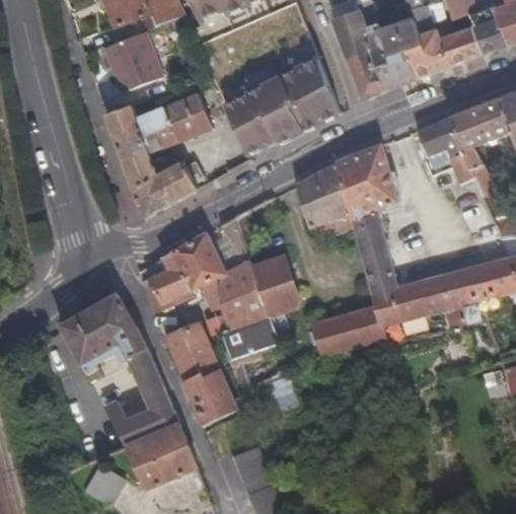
[(104,0),(115,23),(148,10),(153,23),(183,11),(178,0),(104,0)]
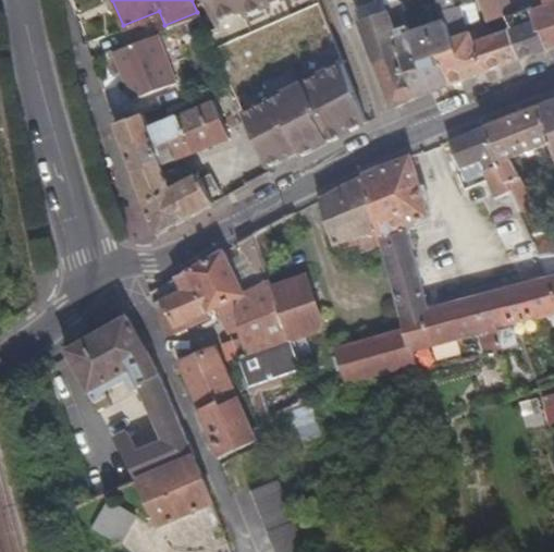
[(205,29),(263,162),(296,145),(309,137),(314,144),(343,129),(364,118),(317,0),(204,0),(214,24),(205,29)]
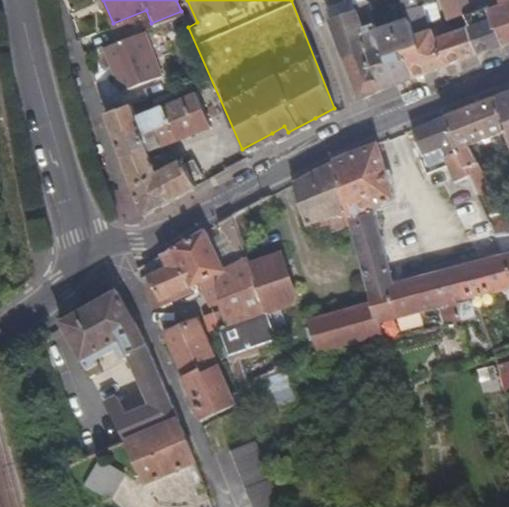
[(345,0),(325,6),(361,94),(382,84),(349,1),(348,0),(345,0)]
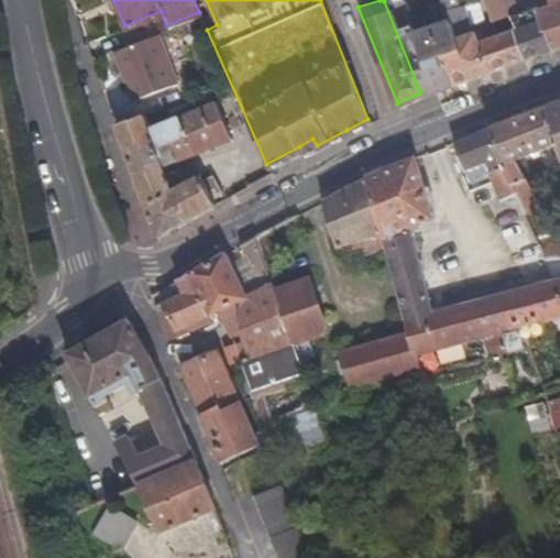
[(387,0),(384,1),(420,93),(434,88),(453,81),(442,53),(456,48),(452,36),(446,19),(412,31),(401,0),(387,0)]
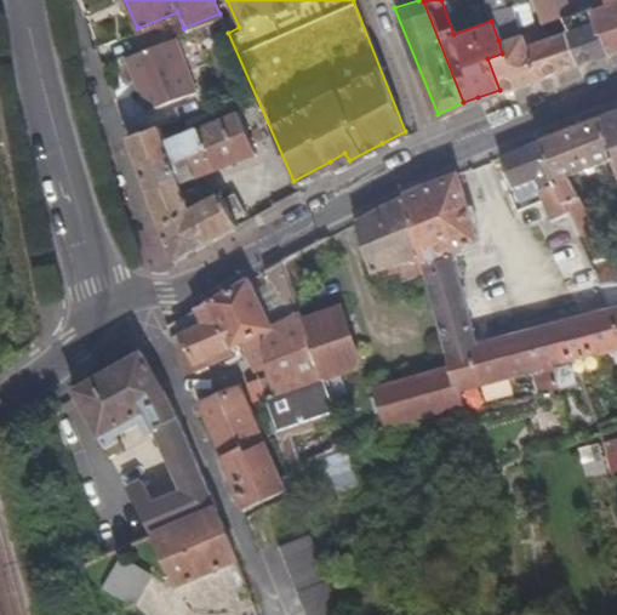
[(498,40),(519,34),(515,22),(514,0),(483,0),(491,21),(498,40)]
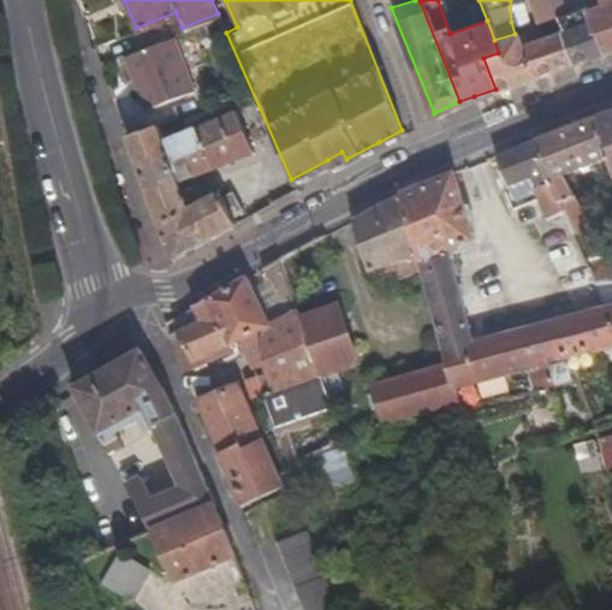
[(564,10),(560,0),(529,0),(536,19),(553,12),(564,10)]
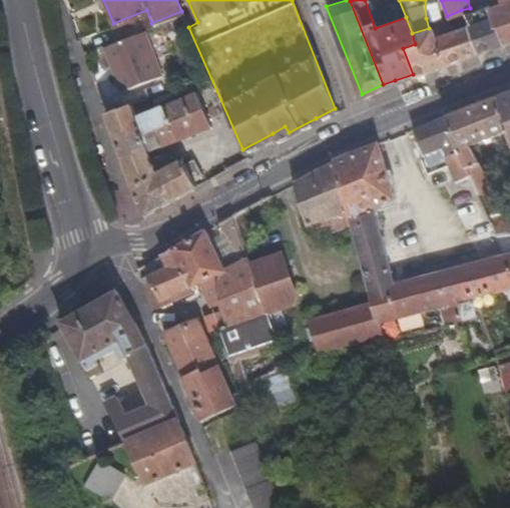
[(498,0),(499,2),(487,6),(501,43),(509,40),(509,0),(498,0)]
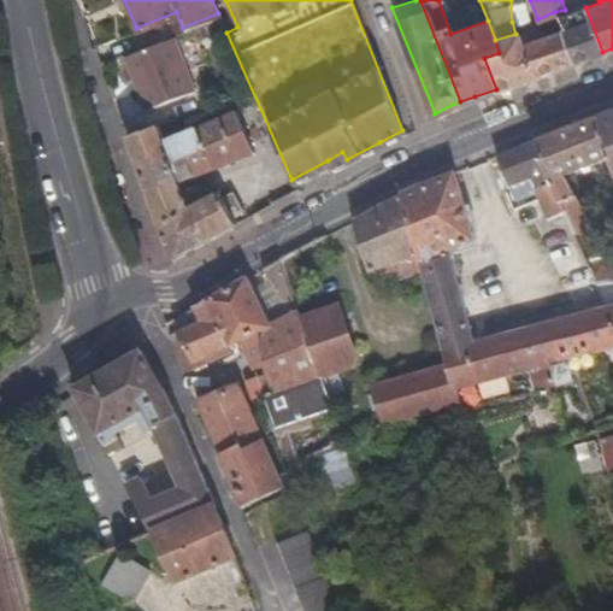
[(542,36),(563,30),(559,22),(540,29),(542,36)]
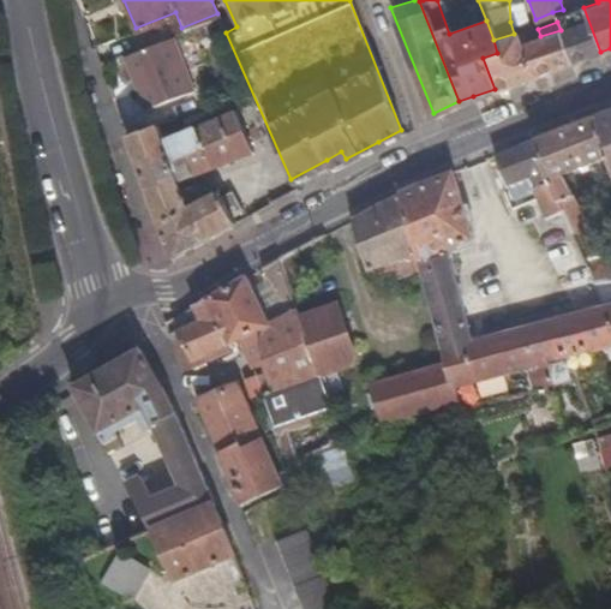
[(528,41),(540,36),(538,29),(534,27),(525,30),(528,41)]
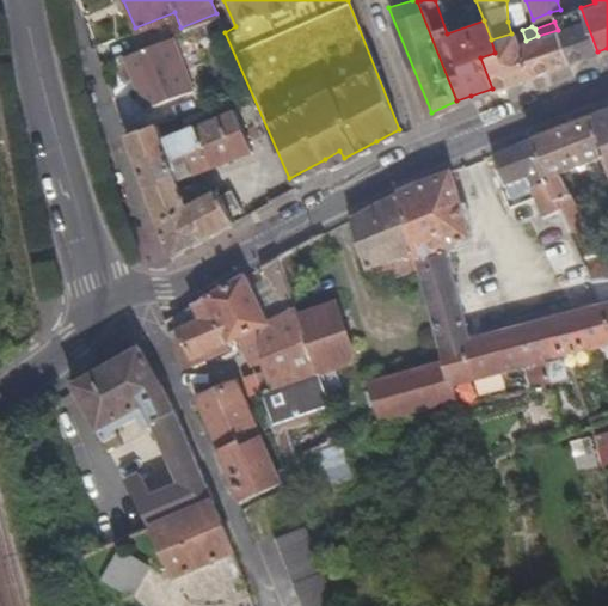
[(558,30),(538,36),(526,41),(522,30),(511,34),(491,40),(495,53),(480,57),(492,89),(530,75),(571,61),(558,30)]
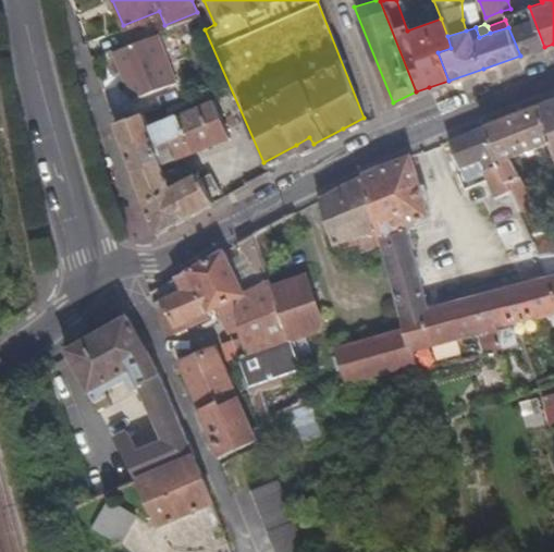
[(109,46),(128,95),(172,78),(154,29),(109,46)]
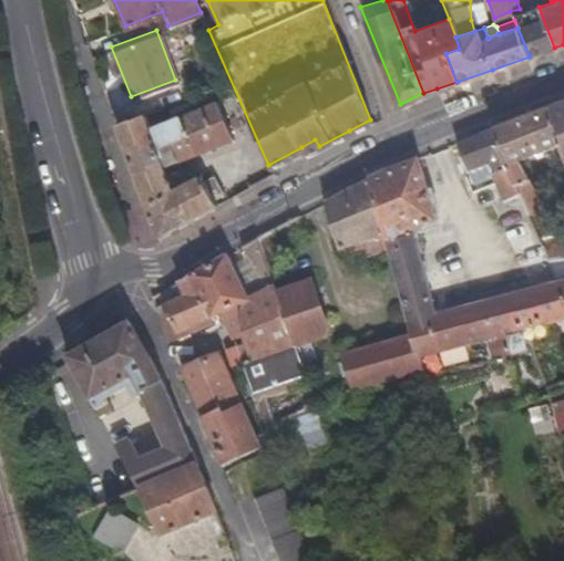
[(144,113),(114,124),(155,235),(216,203),(213,195),(222,189),(212,170),(202,177),(200,174),(187,180),(181,165),(165,170),(162,163),(231,135),(218,107),(229,103),(226,95),(150,126),(144,113)]
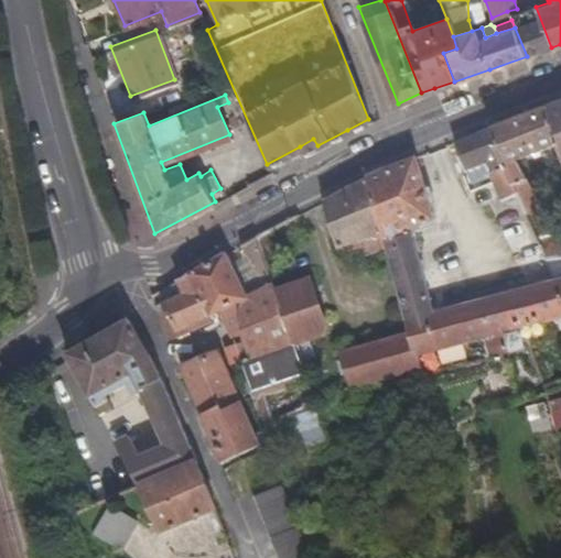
[(558,141),(560,152),(560,97),(547,102),(558,141)]
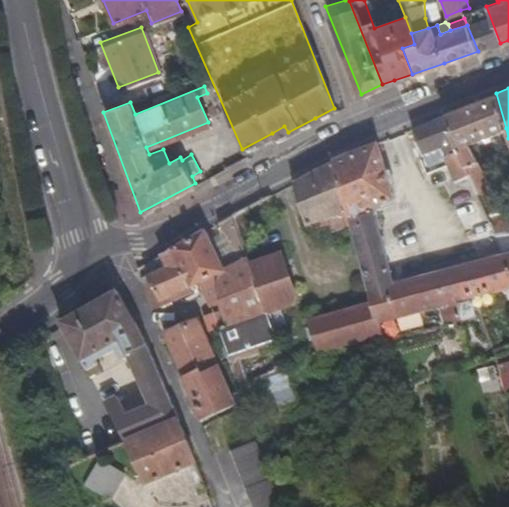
[(486,187),(470,142),(506,128),(496,93),(467,104),(445,113),(468,170),(476,191),(486,187)]
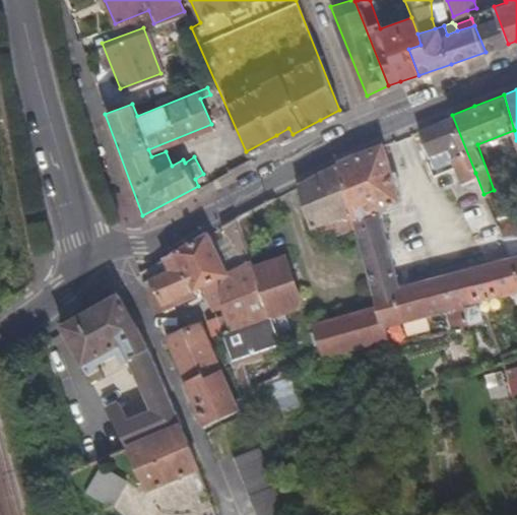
[(453,164),(460,179),(475,173),(452,115),(417,128),(428,151),(424,153),(432,172),(453,164)]
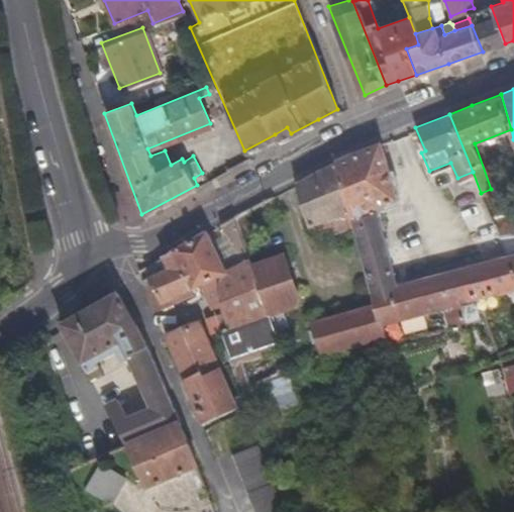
[(291,133),(287,127),(275,134),(278,140),(291,133)]
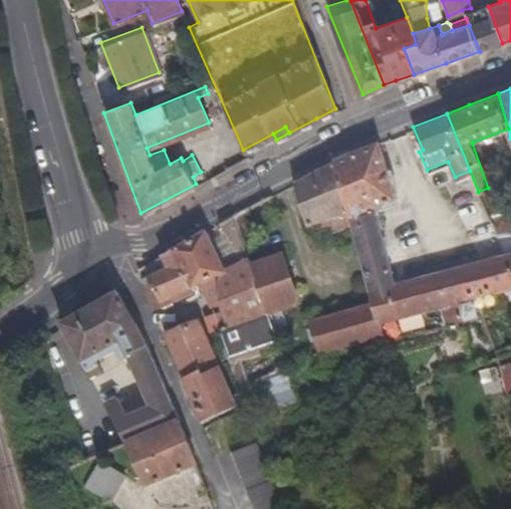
[(443,321),(460,316),(456,300),(510,284),(510,252),(391,283),(370,207),(394,200),(377,140),(334,159),(350,225),(370,302),(375,323),(438,305),(443,321)]
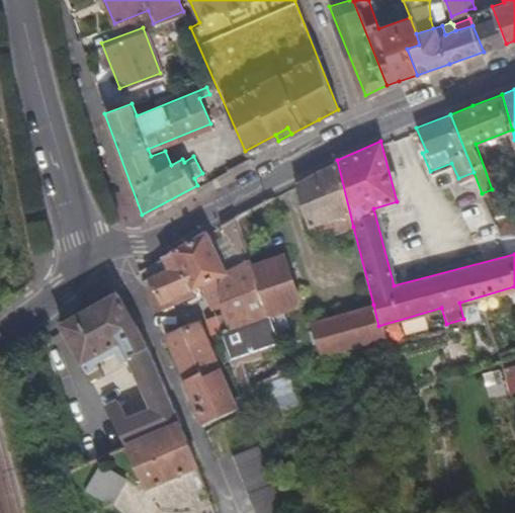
[(353,227),(337,160),(297,181),(310,231),(332,225),(333,232),(353,227)]
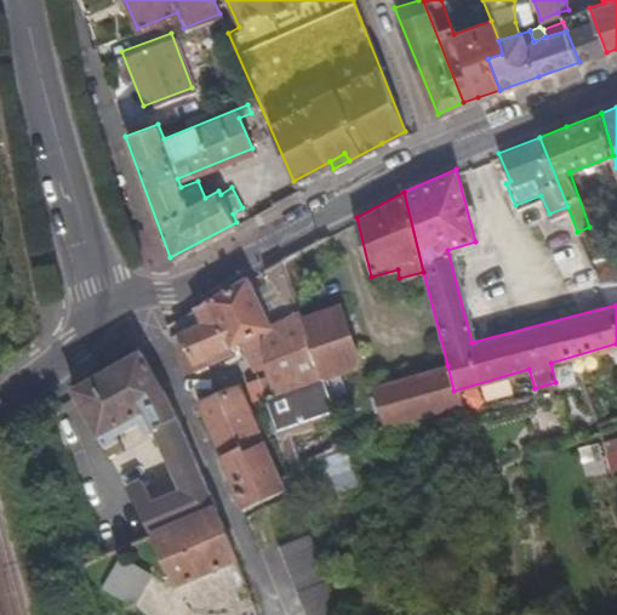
[(319,379),(301,320),(281,258),(263,268),(276,295),(261,302),(249,275),(218,294),(195,307),(203,322),(180,331),(192,362),(264,331),(266,375),(247,379),(257,403),(266,402),(274,428),(330,411),(319,379)]
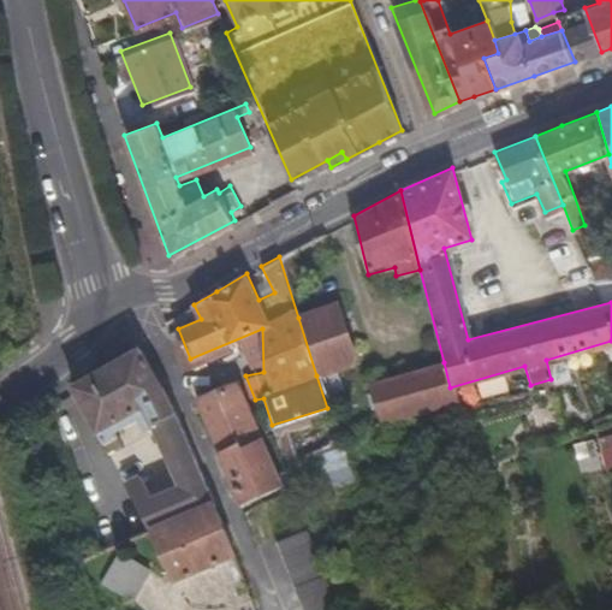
[(298,318),(316,375),(349,365),(352,357),(336,307),(298,318)]
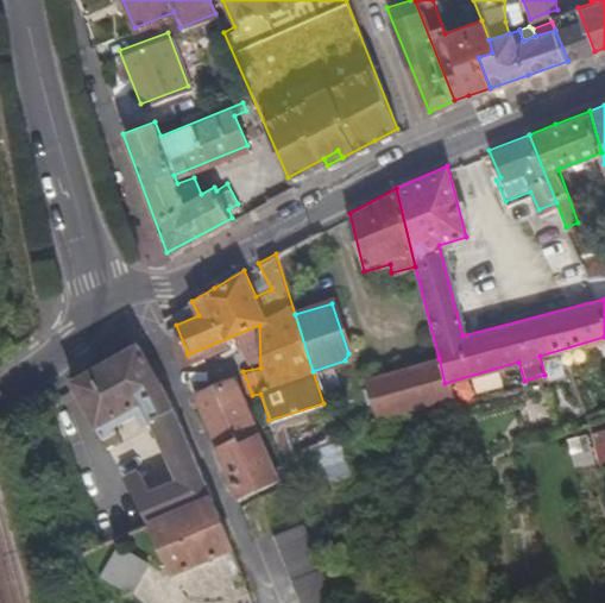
[(149,522),(212,497),(164,388),(138,343),(105,362),(71,382),(84,407),(71,414),(84,438),(98,432),(146,523),(149,522)]
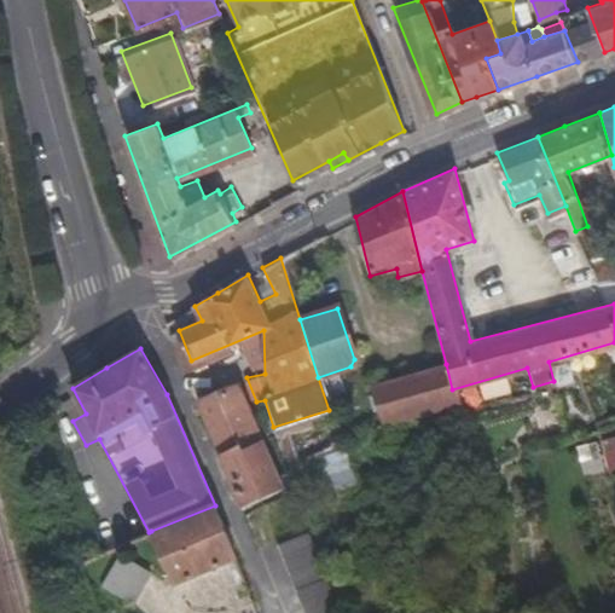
[(369,386),(378,428),(457,408),(452,389),(446,364),(369,386)]
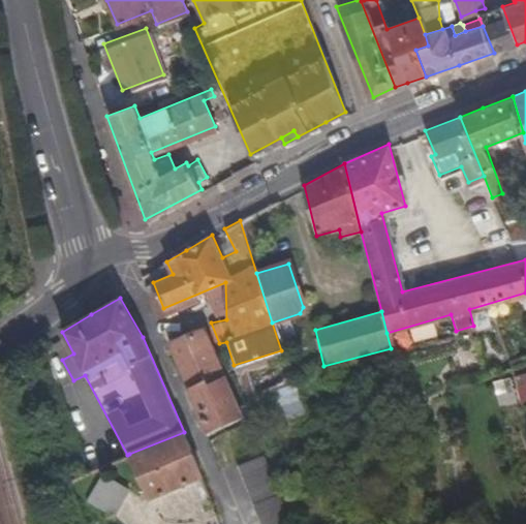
[(223,371),(204,327),(168,340),(187,386),(223,371)]
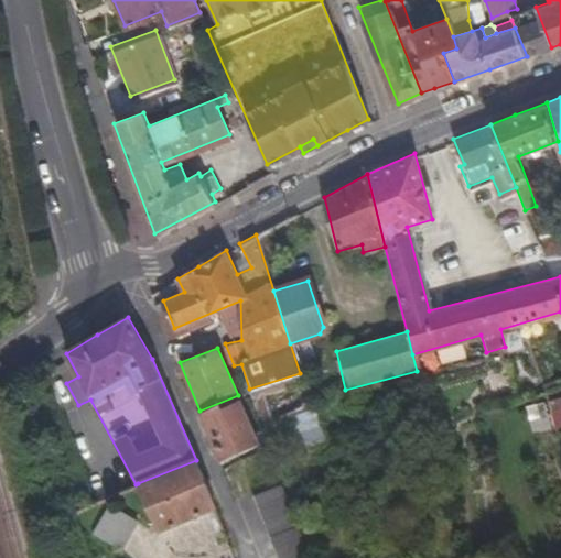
[(560,394),(526,401),(529,427),(560,422),(560,394)]
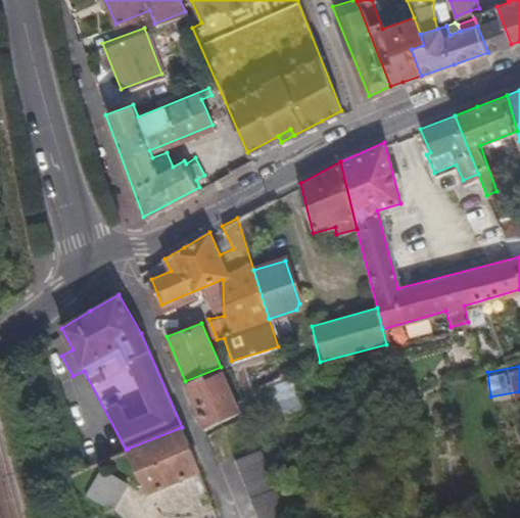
[(185,381),(203,426),(240,410),(221,367),(185,381)]
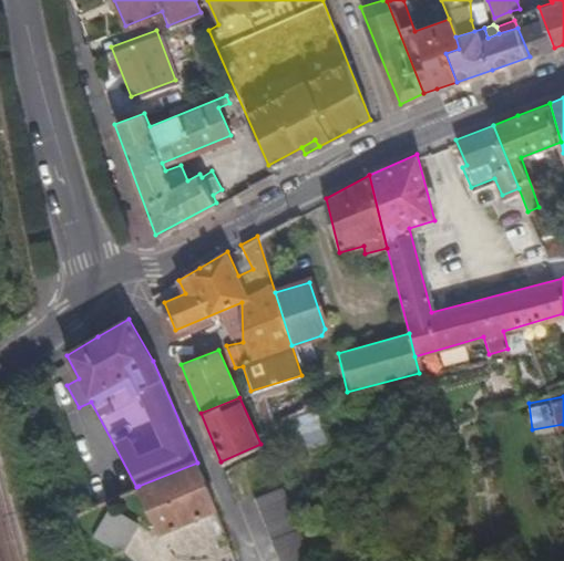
[(306,450),(329,444),(316,405),(294,413),(306,450)]
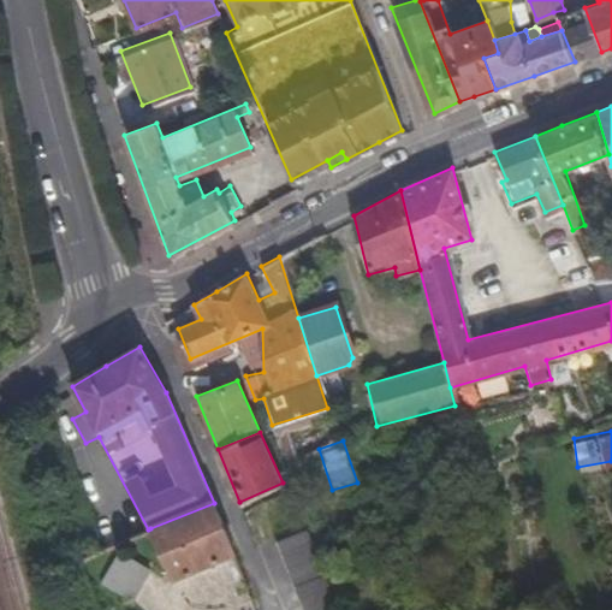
[(172,578),(232,552),(224,528),(214,503),(150,528),(172,578)]
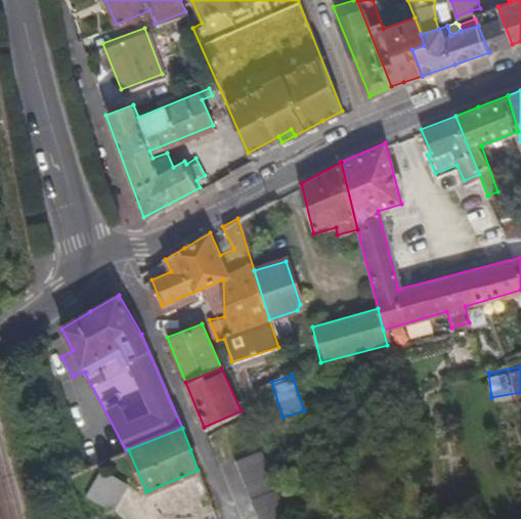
[(234,457),(257,518),(288,518),(260,446),(234,457)]
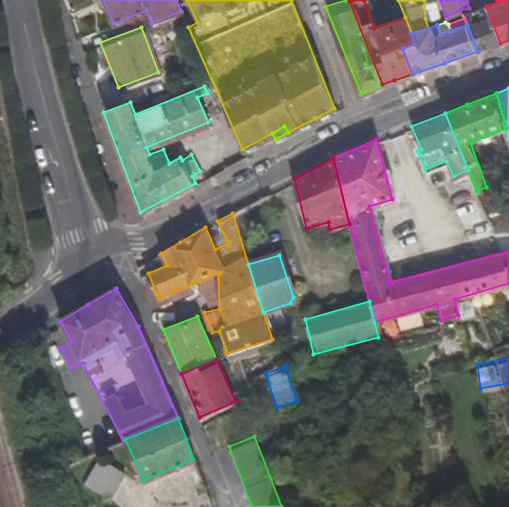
[(109,494),(124,467),(99,455),(85,482),(109,494)]
